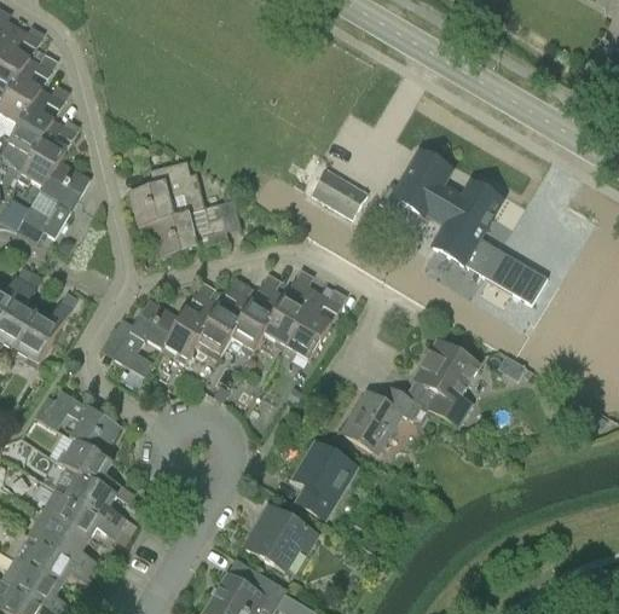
[(0,54),(17,25),(7,21),(0,33),(0,54)]
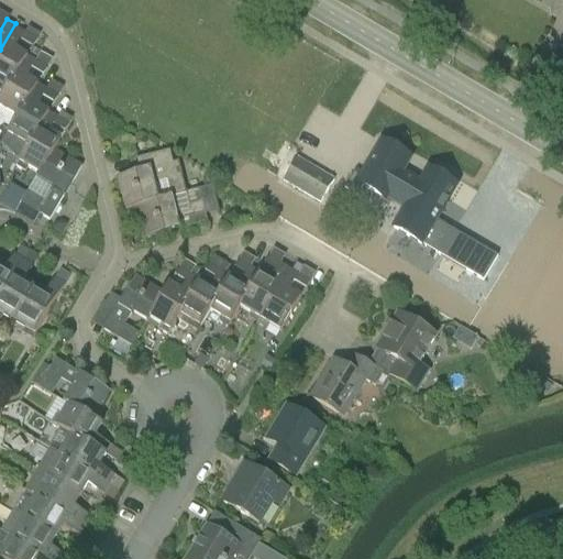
[(15,23),(0,50),(0,80),(7,85),(26,52),(15,45),(25,30),(15,23)]
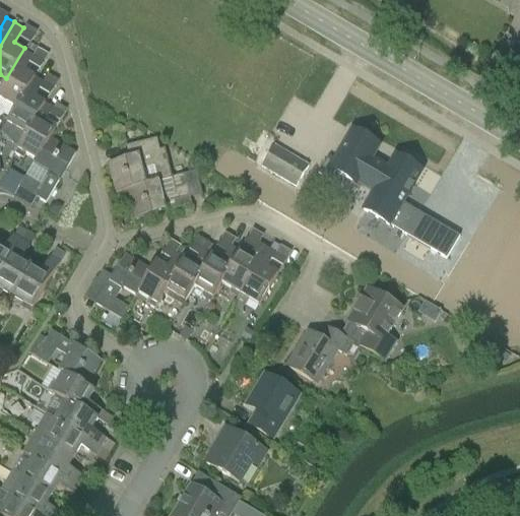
[(15,104),(17,105),(35,75),(24,68),(34,53),(24,48),(6,78),(0,87),(0,101),(3,103),(6,99),(15,104)]
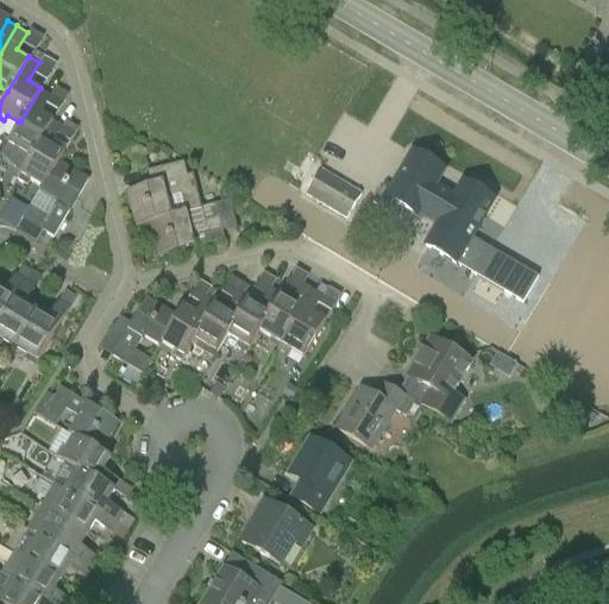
[(8,159),(13,167),(20,171),(52,119),(41,111),(51,93),(41,88),(20,123),(18,121),(0,152),(2,155),(2,156),(8,159)]
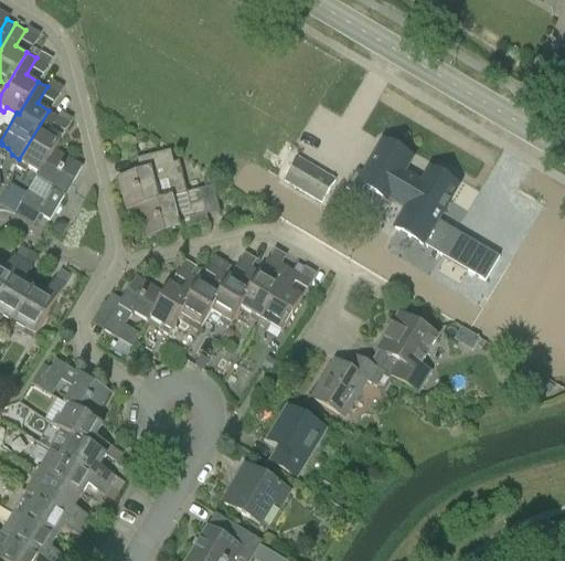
[(39,169),(40,169),(54,145),(55,145),(60,137),(48,130),(57,115),(49,110),(19,159),(17,162),(27,168),(29,163),(39,169)]
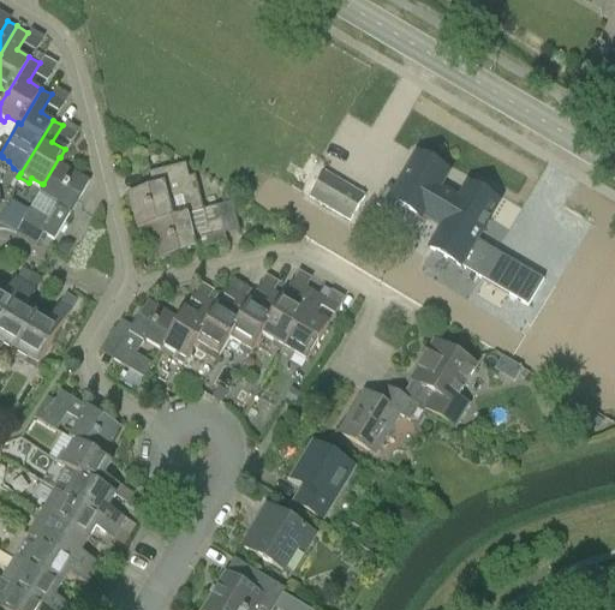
[(442,225),(443,223),(461,193),(440,180),(447,168),(418,150),(395,187),(387,183),(377,201),(390,208),(398,197),(442,225)]
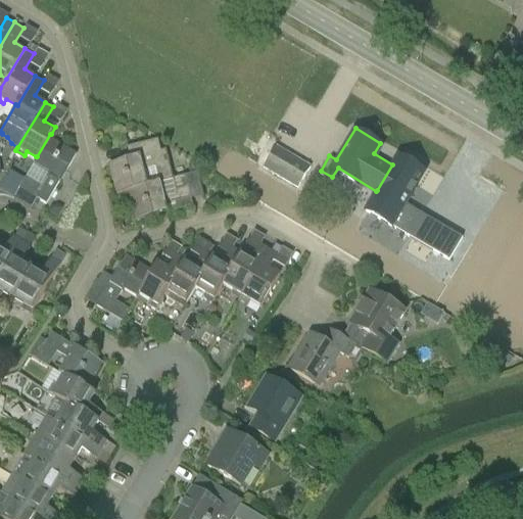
[(48,172),(42,183),(26,174),(19,184),(46,199),(77,149),(51,134),(50,134),(37,156),(36,156),(32,162),(48,172)]
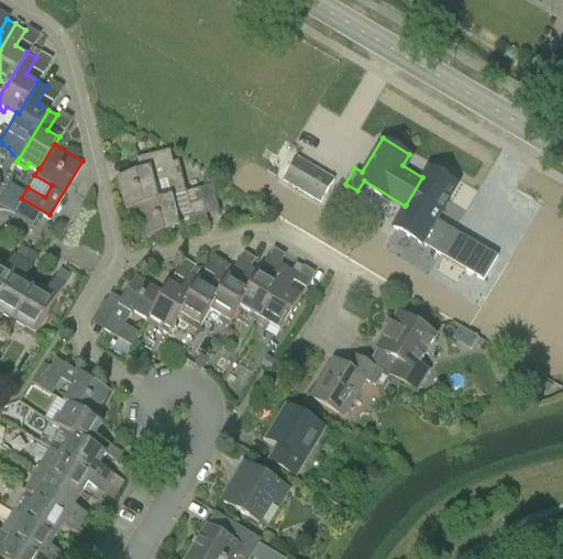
[(334,177),(297,155),(284,178),(320,201),(334,177)]
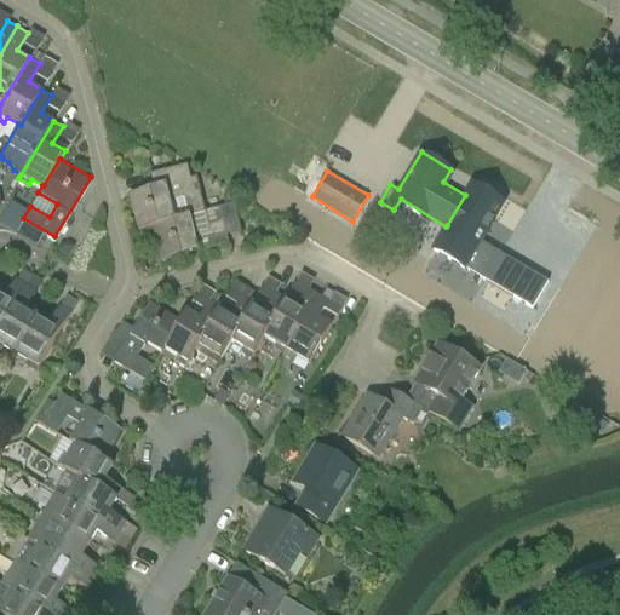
[(153,223),(153,220),(205,208),(204,207),(195,173),(130,190),(138,226),(153,223)]
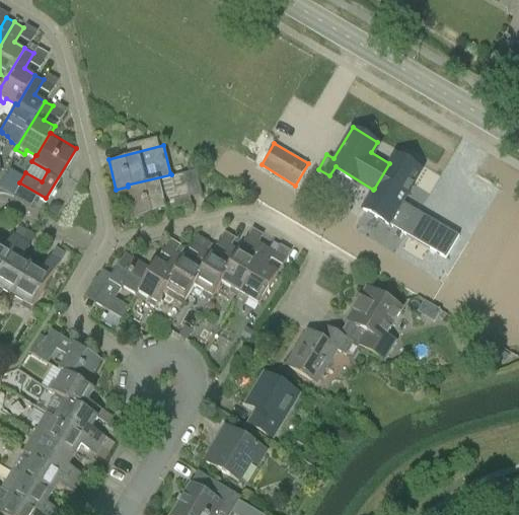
[(374,189),(373,190),(392,201),(382,216),(404,229),(417,209),(400,199),(419,167),(395,153),(389,163),(374,189)]
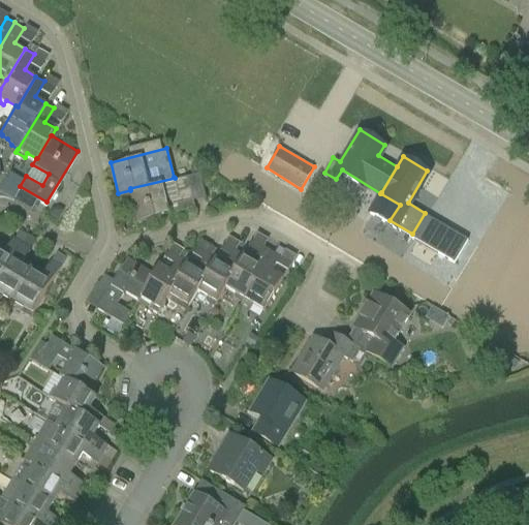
[(194,205),(193,198),(206,194),(198,170),(174,177),(175,178),(130,188),(130,190),(137,219),(194,205)]
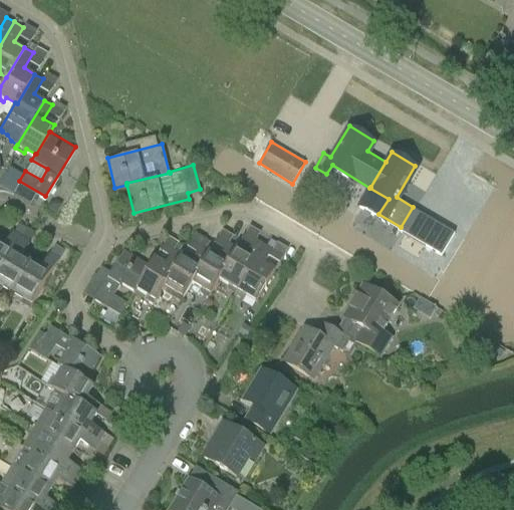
[(19,181),(6,173),(1,181),(15,189),(19,181)]
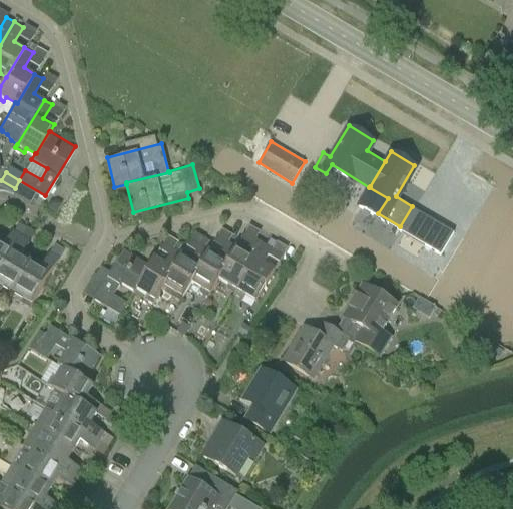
[(55,187),(65,191),(71,177),(61,172),(55,187)]
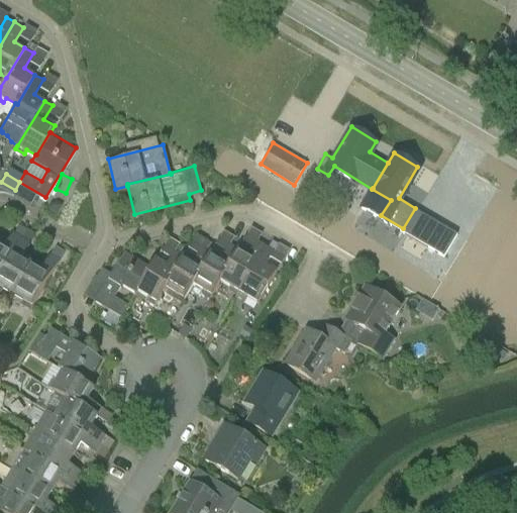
[(49,207),(58,211),(62,203),(57,200),(53,201),(49,207)]
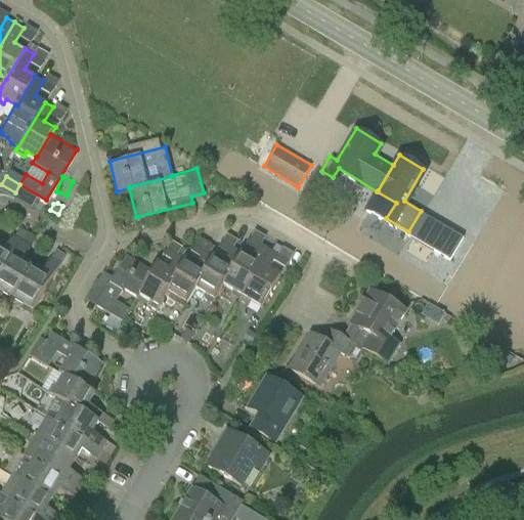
[(445,223),(433,246),(448,255),(462,231),(445,223)]
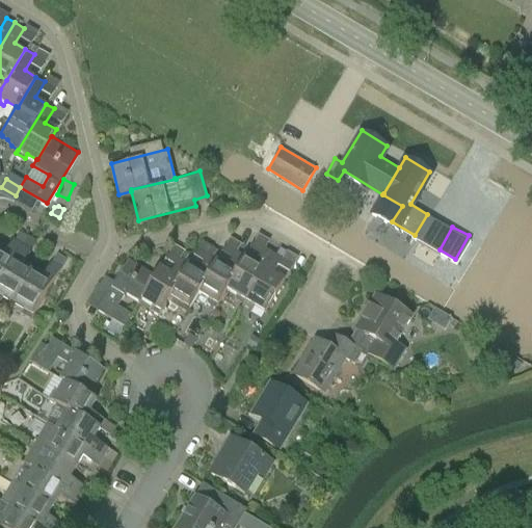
[(20,228),(15,237),(22,241),(28,232),(20,228)]
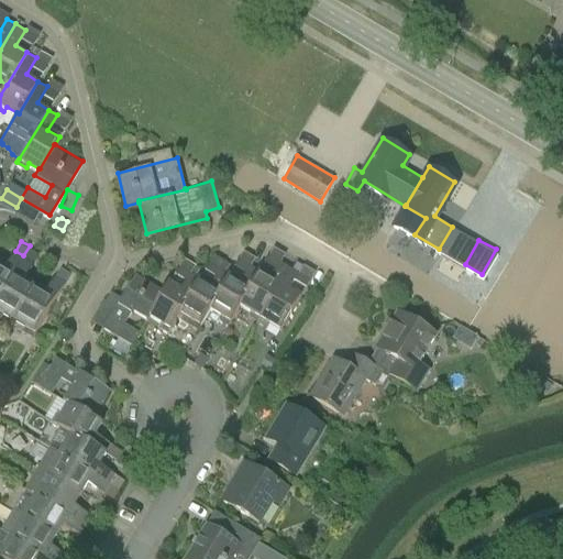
[(32,260),(37,251),(30,245),(23,255),(32,260)]
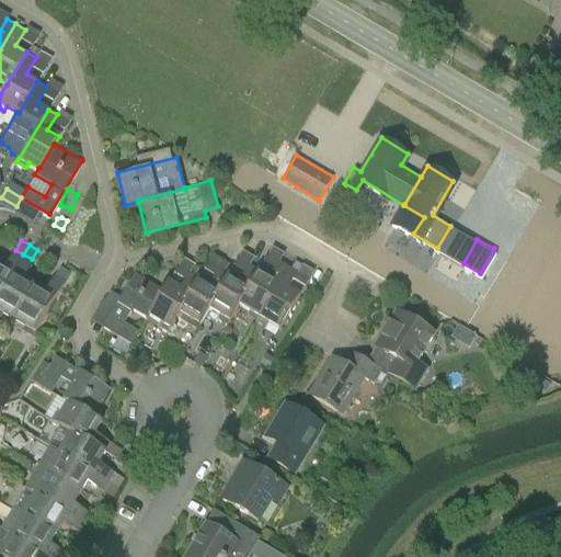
[(0,293),(23,254),(15,250),(14,249),(4,265),(0,262),(0,293)]
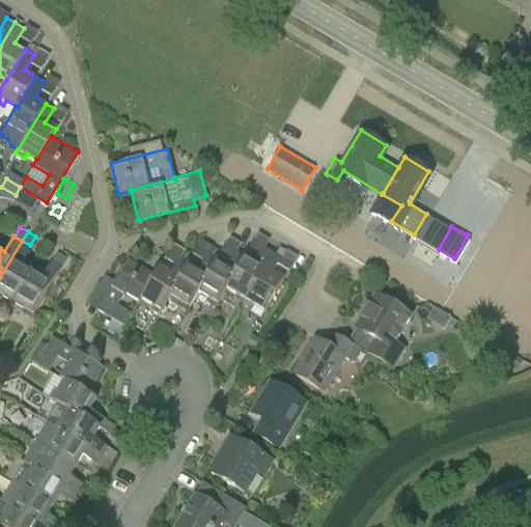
[(0,296),(3,293),(14,299),(32,268),(21,260),(30,246),(30,245),(22,241),(0,277),(0,296)]
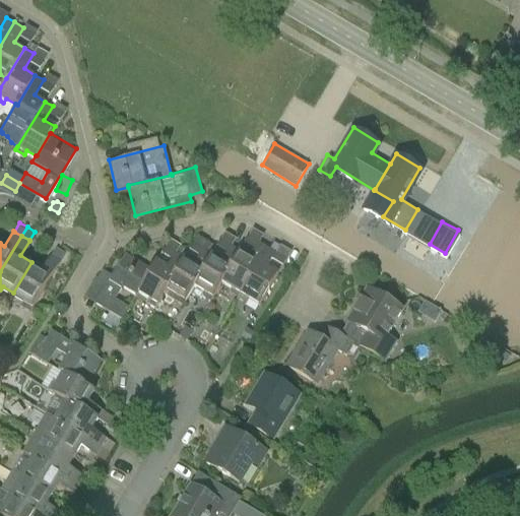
[(238,294),(267,244),(259,240),(250,254),(240,248),(221,278),(232,284),(229,288),(238,294)]
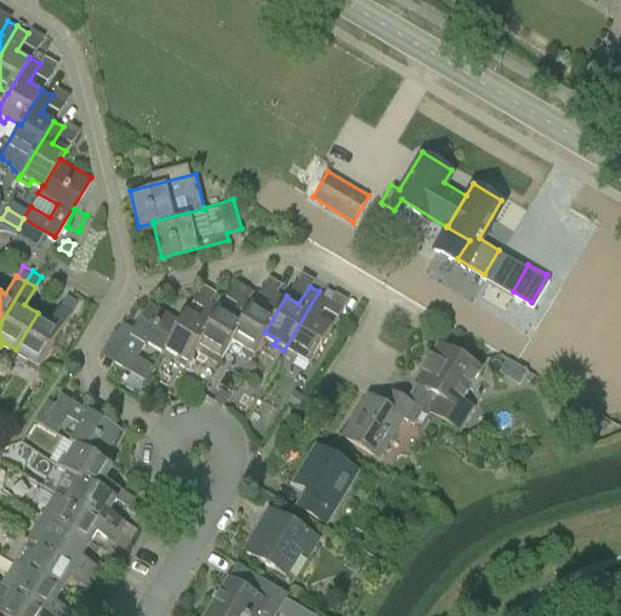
[(265,332),(286,296),(275,290),(266,308),(254,301),(231,337),(232,338),(243,344),(240,348),(251,355),(265,332)]
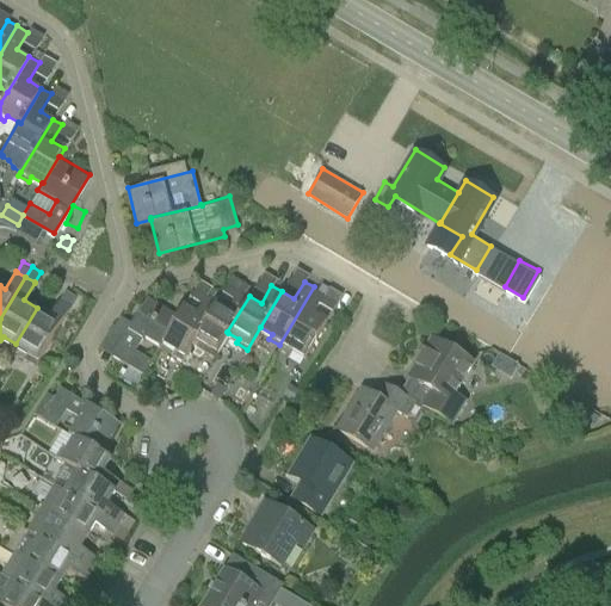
[(304,354),(327,317),(314,310),(325,292),(314,286),(279,345),(289,351),(291,346),(304,354)]
